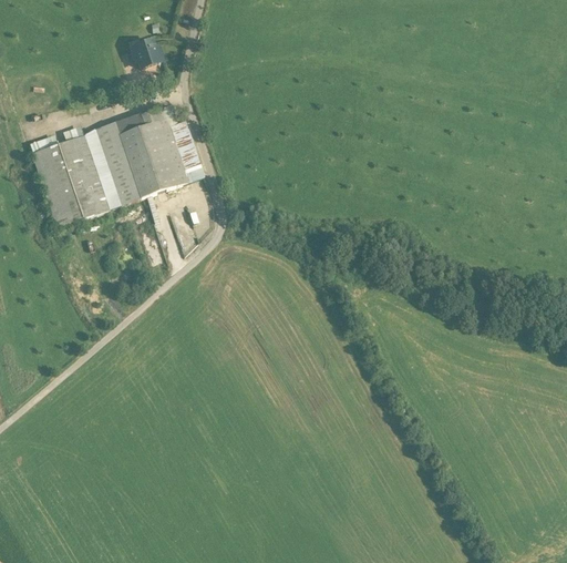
[(152,42),(132,49),(136,62),(140,61),(142,68),(162,61),(156,47),(154,48),(152,42)]
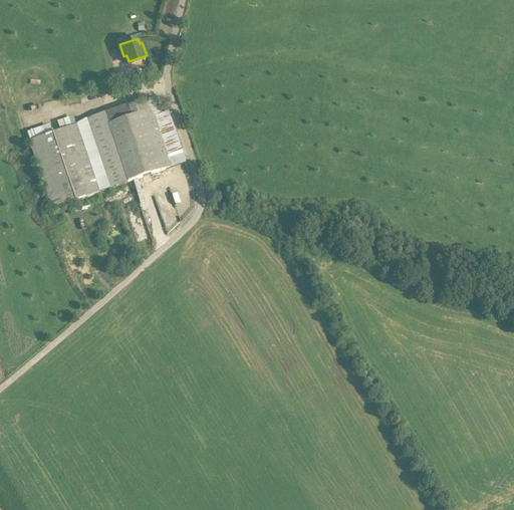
[(61,97),(63,105),(81,100),(79,93),(61,97)]
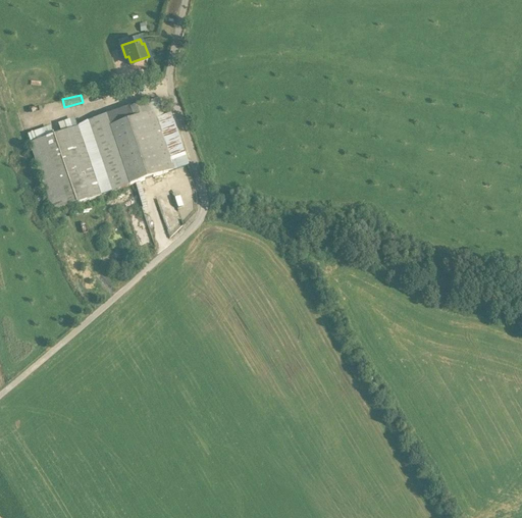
[(157,96),(129,106),(133,116),(109,124),(128,183),(186,162),(169,113),(163,113),(157,96)]
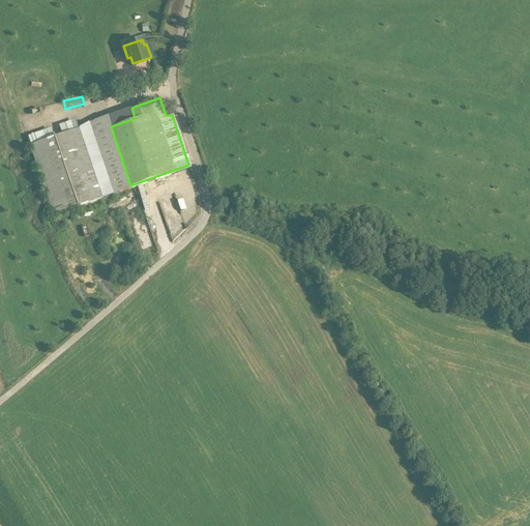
[(55,210),(130,185),(111,126),(107,115),(32,140),(55,210)]
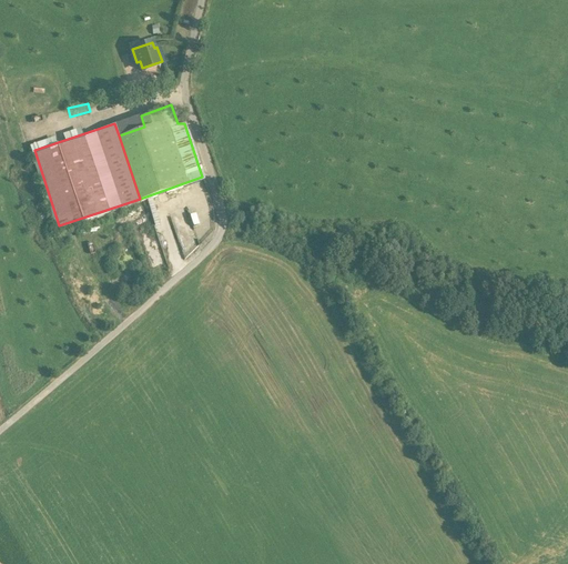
[(181,248),(196,248),(195,228),(185,228),(185,233),(181,234),(181,248)]
